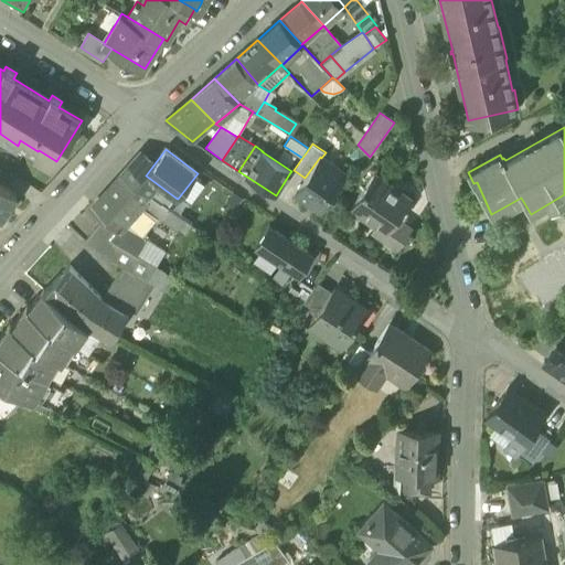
[(168,209),(176,198),(146,176),(156,162),(144,152),(121,177),(141,190),(160,205),(161,204),(168,209)]
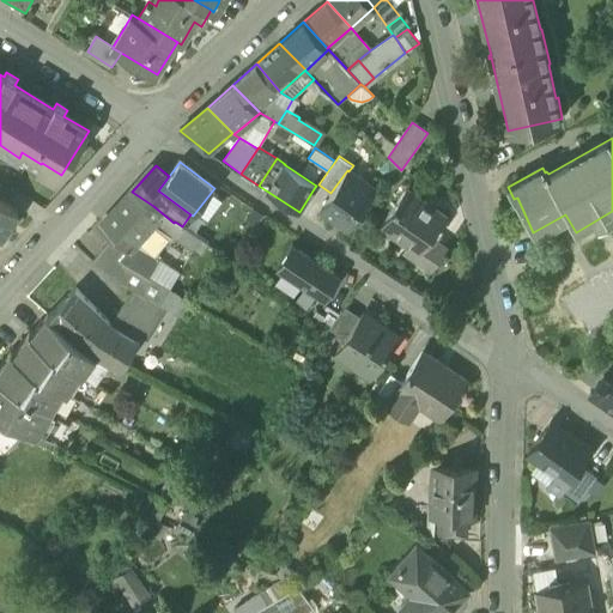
[(328,216),(345,226),(372,187),(349,171),(347,170),(331,193),(320,210),(328,216)]
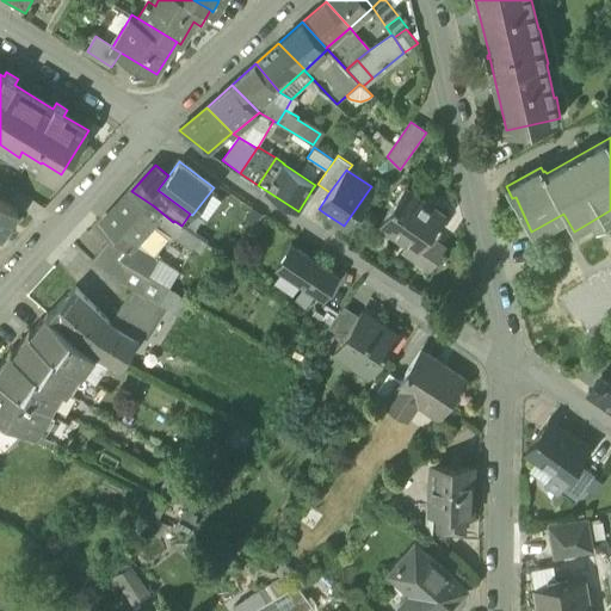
[(418,250),(419,251),(430,236),(444,216),(421,201),(405,189),(380,223),(407,242),(412,236),(423,244),(418,250)]
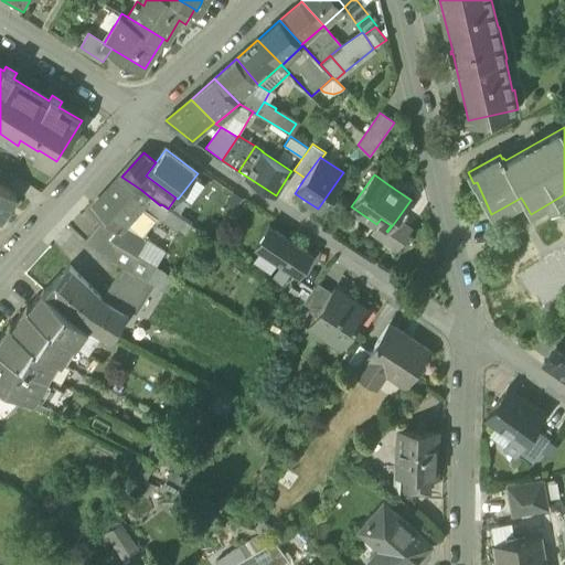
[(118,231),(124,225),(142,205),(146,201),(138,194),(120,178),(93,209),(103,219),(104,217),(118,231)]
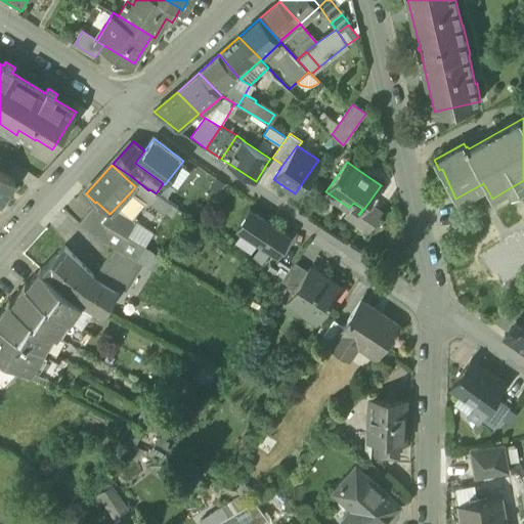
[(0,203),(0,204),(15,181),(0,171),(0,203)]
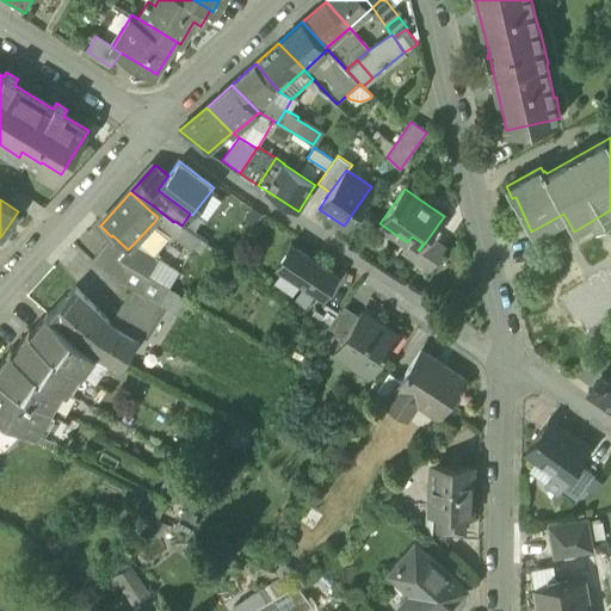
[(174,221),(173,222),(153,205),(149,210),(158,217),(154,222),(176,238),(184,227),(181,226),(174,221)]
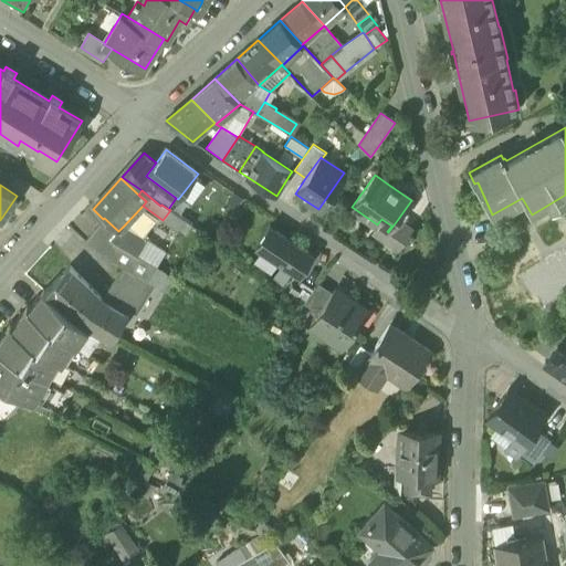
[(565,202),(565,195),(548,205),(552,211),(565,202)]
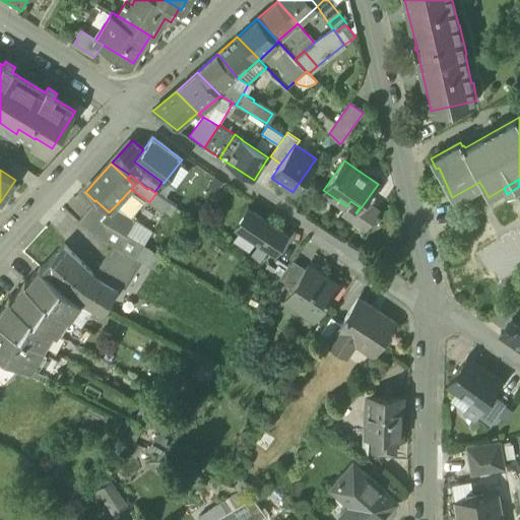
[(77,222),(93,233),(102,219),(103,219),(109,212),(95,200),(94,201),(77,222)]
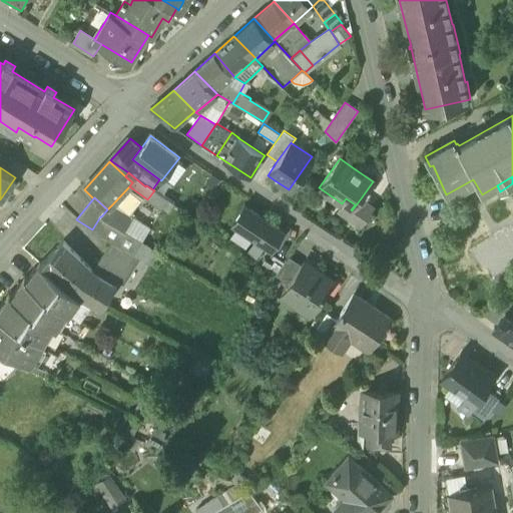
[(337,209),(347,216),(351,209),(355,204),(346,198),(342,203),(337,209)]
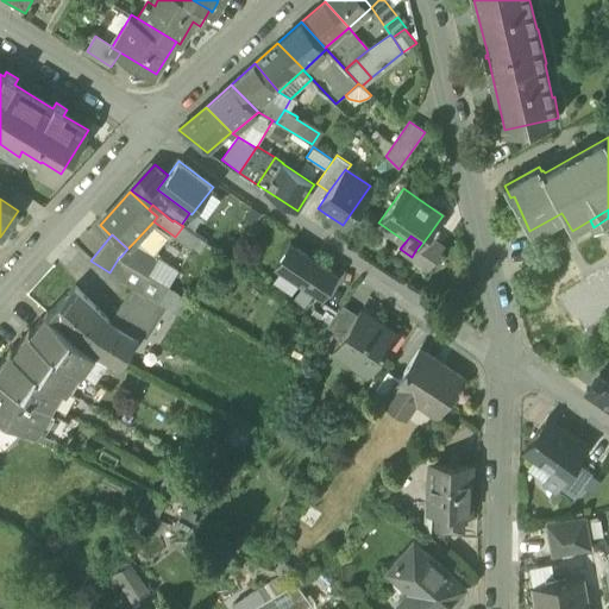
[(412,257),(428,269),(444,246),(428,236),(418,250),(416,249),(412,257)]
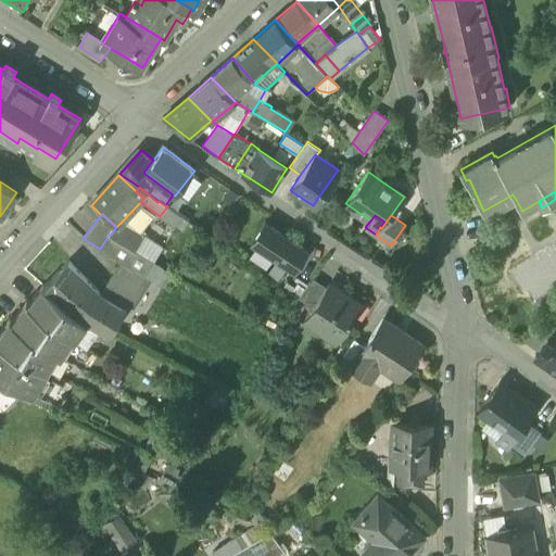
[(116,227),(110,235),(118,240),(142,254),(151,241),(122,222),(116,227)]
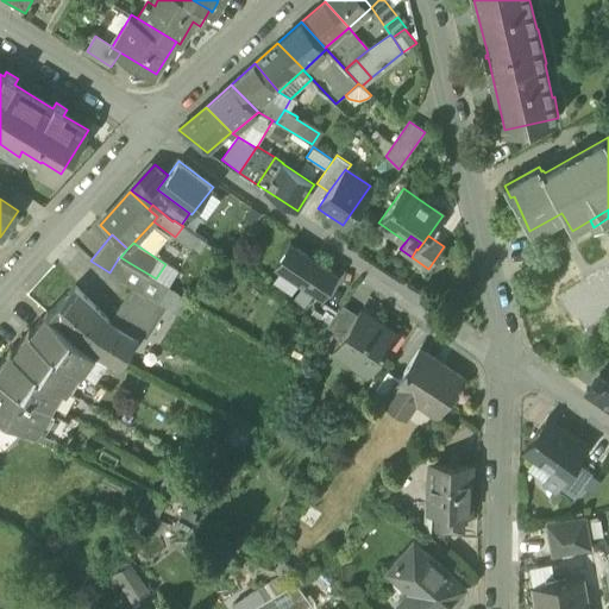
[(275,267),(322,297),(338,274),(290,243),(275,267)]
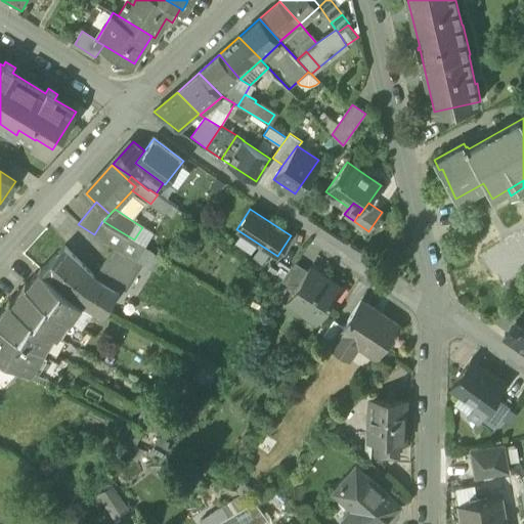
[(94,234),(102,241),(112,226),(103,221),(102,221),(94,234)]
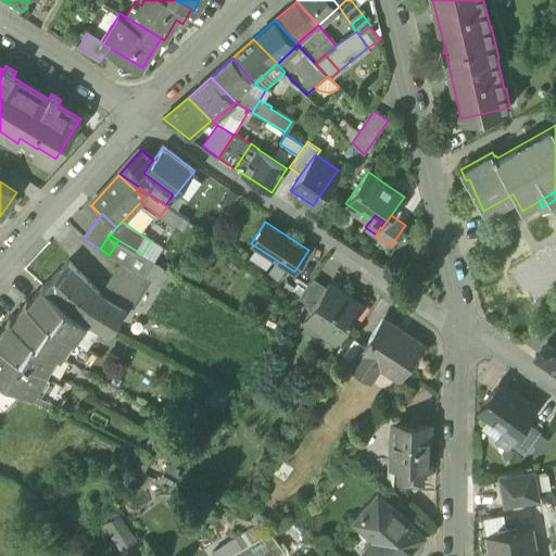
[(142,254),(118,240),(109,255),(118,261),(134,270),(135,269),(146,276),(154,262),(149,258),(142,254)]
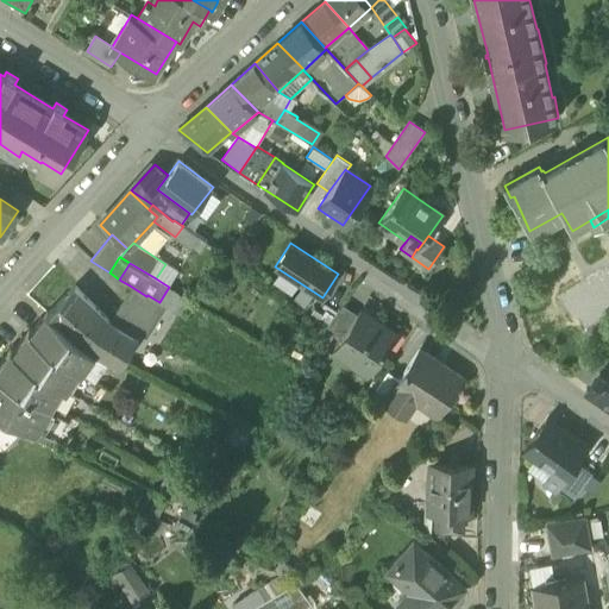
[(608,277),(604,270),(569,294),(585,318),(608,301),(608,277)]
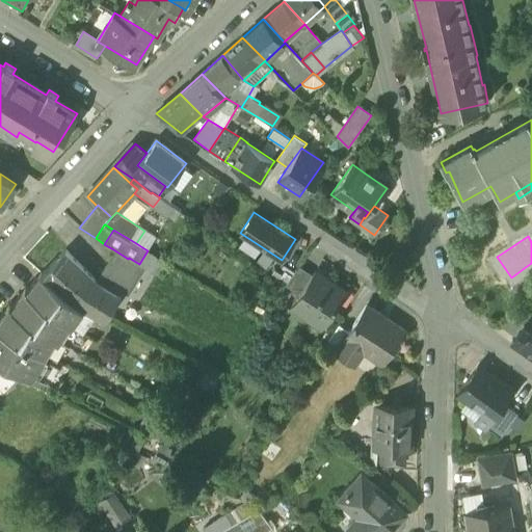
[(113,249),(96,281),(98,283),(120,295),(122,291),(111,285),(128,259),(113,249)]
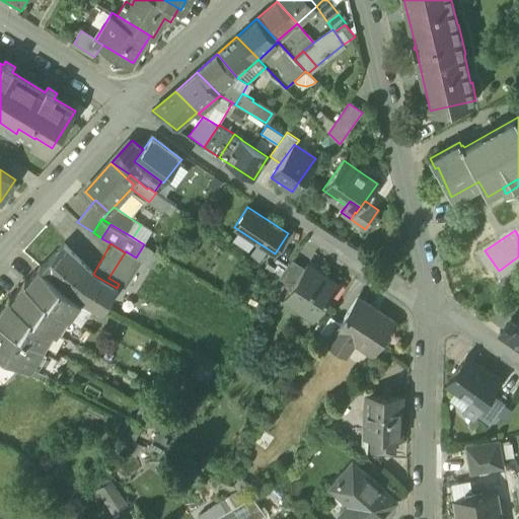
[(62,286),(77,298),(95,276),(93,274),(64,244),(42,268),(62,286)]
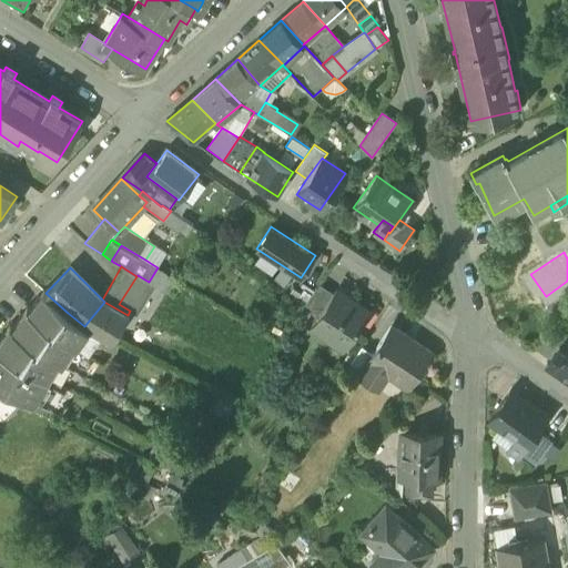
[(154,285),(149,282),(138,275),(137,276),(119,304),(130,311),(135,314),(154,285)]
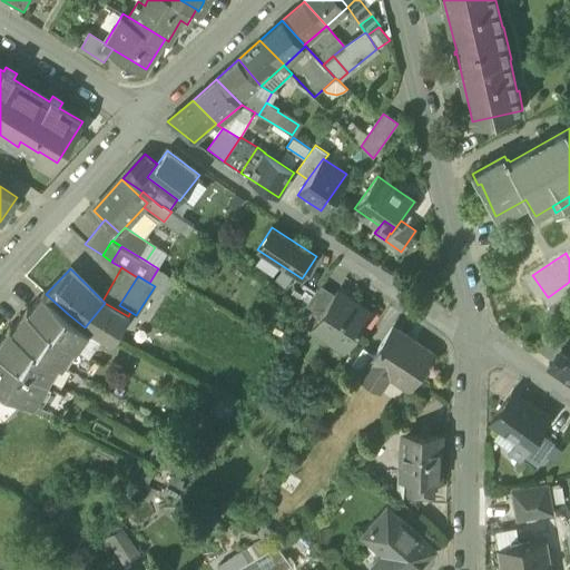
[(306,305),(321,314),(335,294),(322,285),(306,305)]
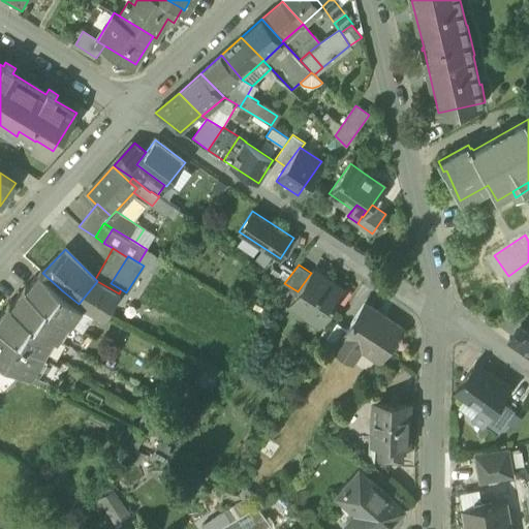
[(310,311),(323,319),(343,289),(313,270),(311,273),(298,291),(290,304),(307,315),(310,311)]
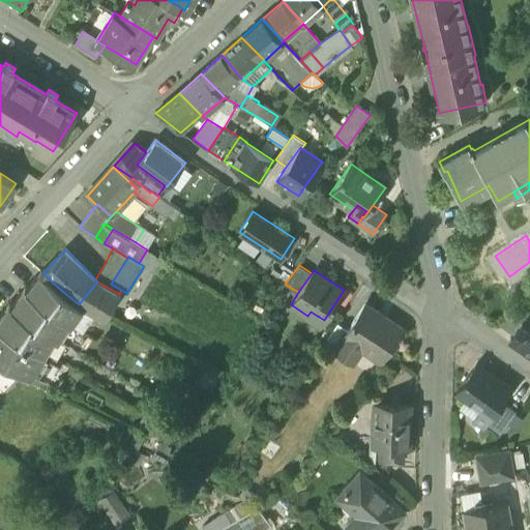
[(71,323),(84,306),(79,304),(63,292),(42,273),(40,271),(26,289),(69,322),(71,323)]
